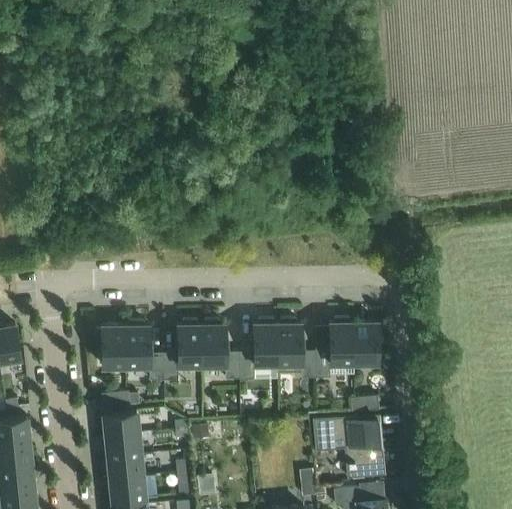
[(280,322),(276,322),(277,372),(301,372),(301,377),(315,377),(314,350),(300,350),(300,322),(294,322),(294,318),(280,318),(280,322)]
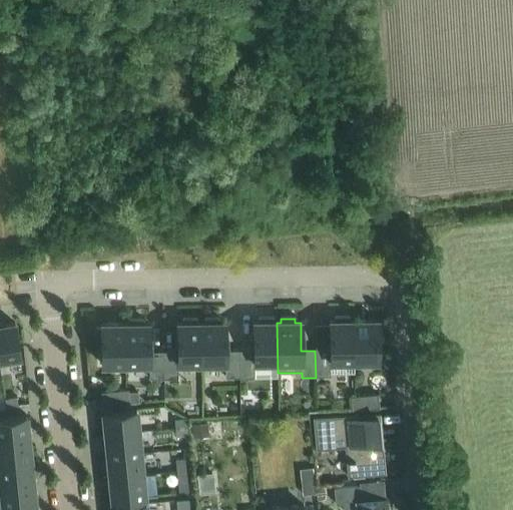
[(329,351),(315,351),(316,378),(330,378),(330,363),(354,363),(353,322),(349,322),(349,319),(335,319),(335,322),(329,323),(329,351)]
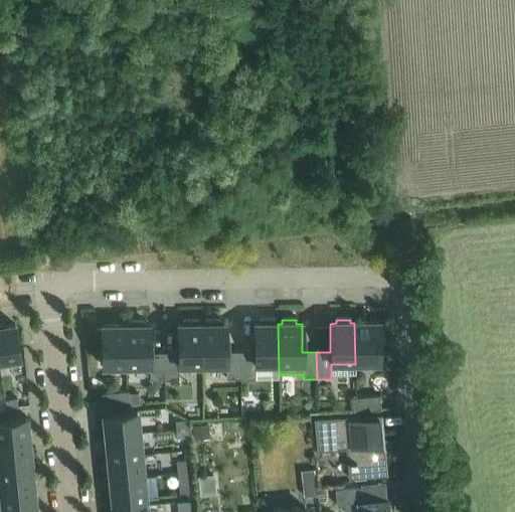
[(205,325),(201,325),(202,370),(225,370),(226,380),(240,380),(239,353),(226,353),(225,325),(219,325),(219,321),(205,322),(205,325)]
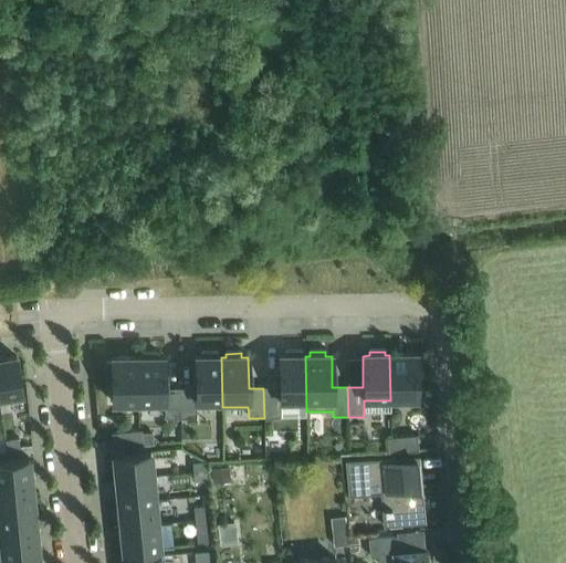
[(279,388),(263,388),(264,418),(280,418),(280,402),(305,402),(305,412),(306,412),(305,356),(301,356),(301,353),(285,353),(285,357),(279,357),(279,388)]
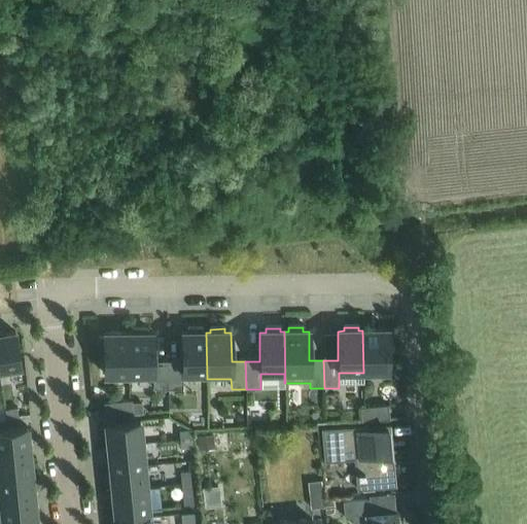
[(182,362),(168,362),(168,390),(182,390),(182,380),(207,379),(206,333),(202,333),(202,329),(187,329),(187,334),(181,334),(182,362)]
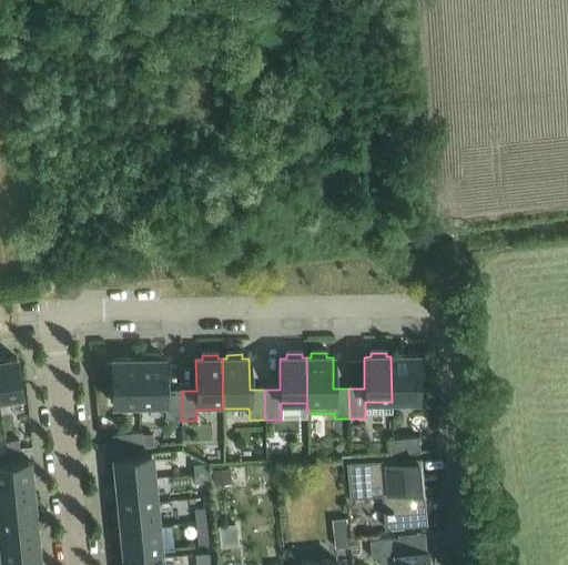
[(138,360),(139,411),(164,410),(165,421),(181,421),(181,391),(164,391),(164,360),(158,360),(158,356),(142,356),(142,360),(138,360)]
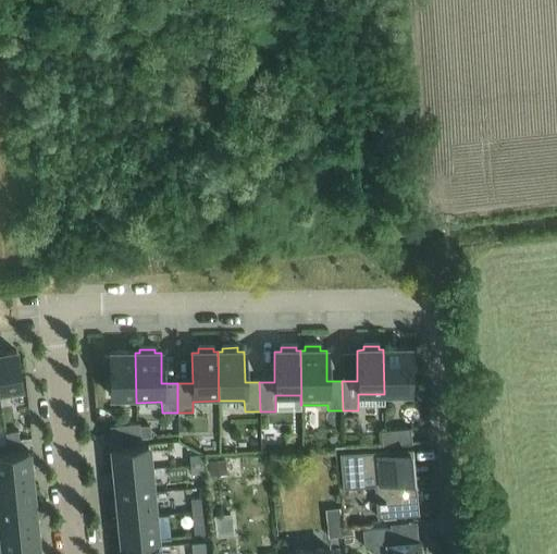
[(409,349),(383,349),(384,394),(410,393),(409,367),(413,367),(413,354),(409,354),(409,349)]
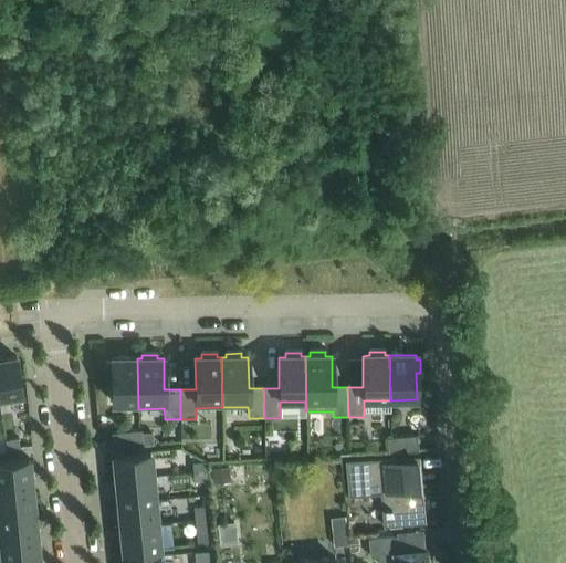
[(0,403),(22,399),(16,358),(0,361),(0,403)]
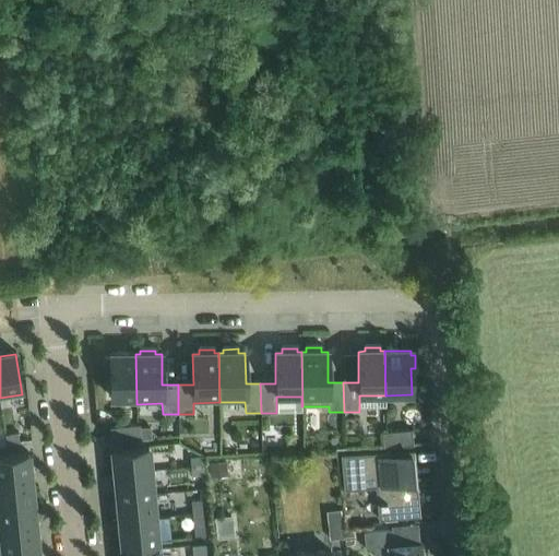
[(135,404),(137,404),(135,354),(109,355),(109,359),(106,359),(106,373),(109,373),(110,399),(135,399),(135,404)]
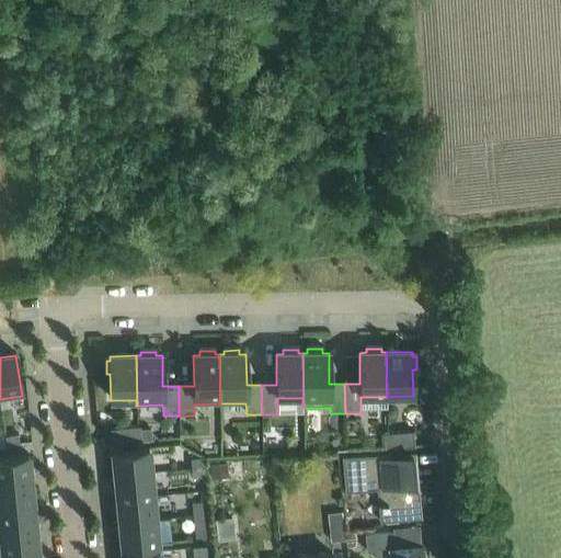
[(110,430),(112,446),(141,443),(139,428),(110,430)]
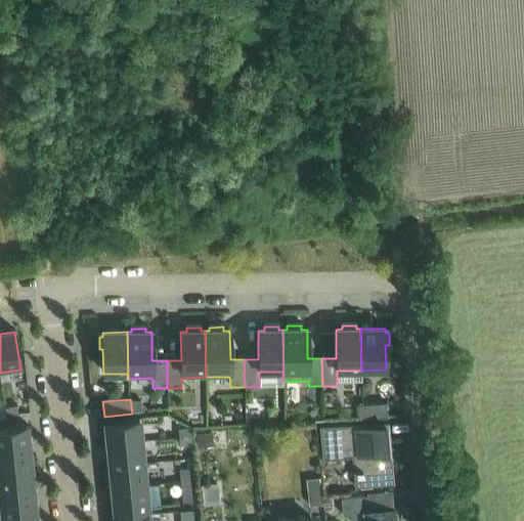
[(357,406),(359,419),(359,421),(387,419),(385,404),(357,406)]
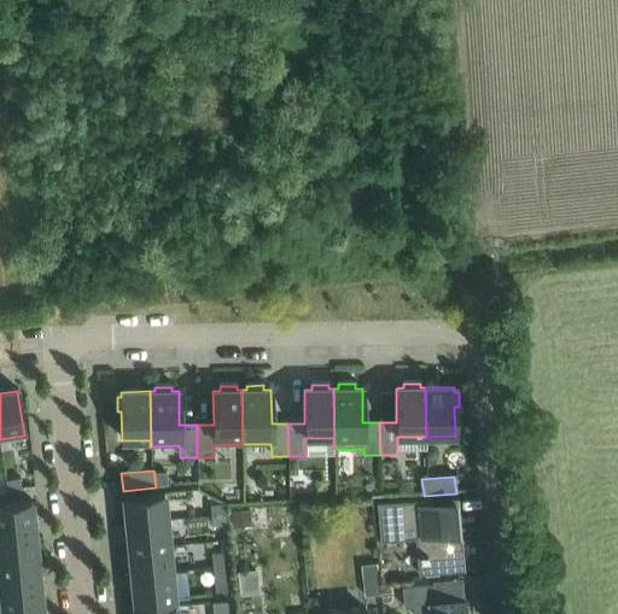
[(5,481),(7,496),(22,493),(19,479),(5,481)]
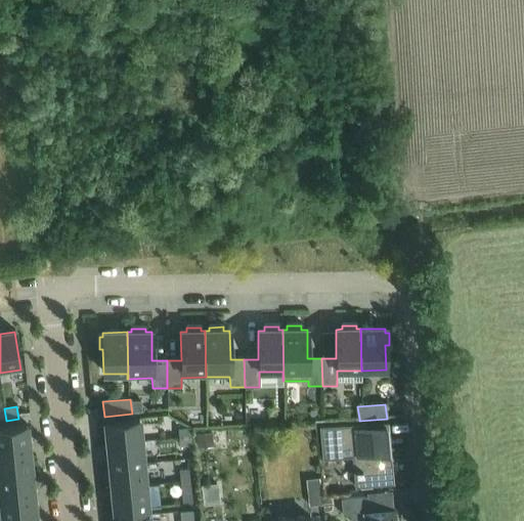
[(138,420),(104,423),(107,445),(141,442),(138,420)]
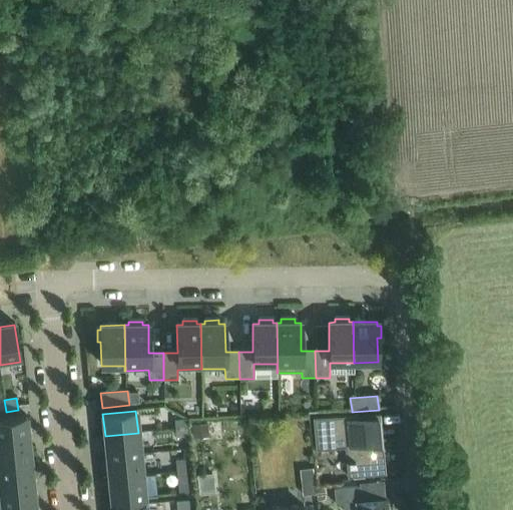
[(354,416),(313,419),(316,450),(344,447),(347,478),(385,474),(379,414),(354,417),(354,416)]
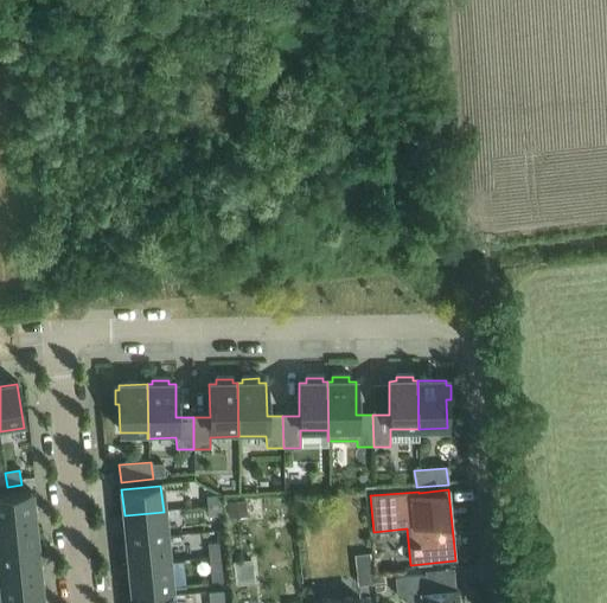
[(31,493),(0,495),(0,521),(33,518),(31,493)]
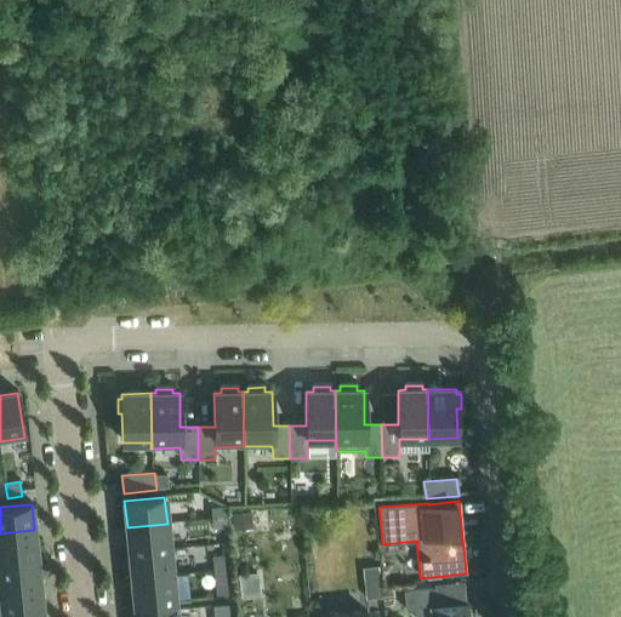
[(224,508),(210,509),(211,519),(226,518),(224,508)]
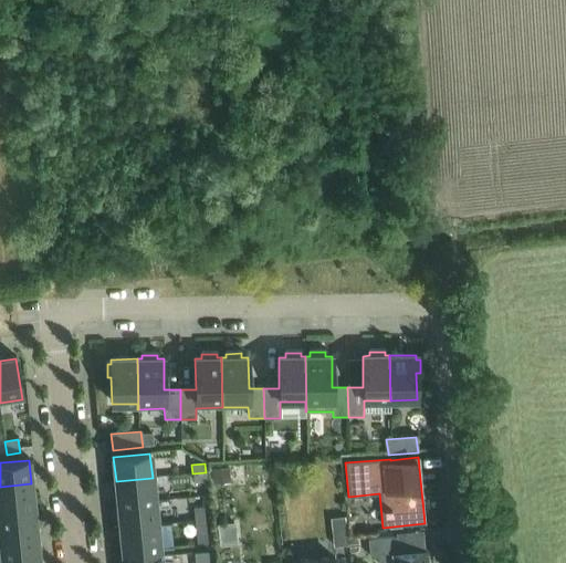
[(229,469),(211,470),(212,487),(230,486),(229,469)]
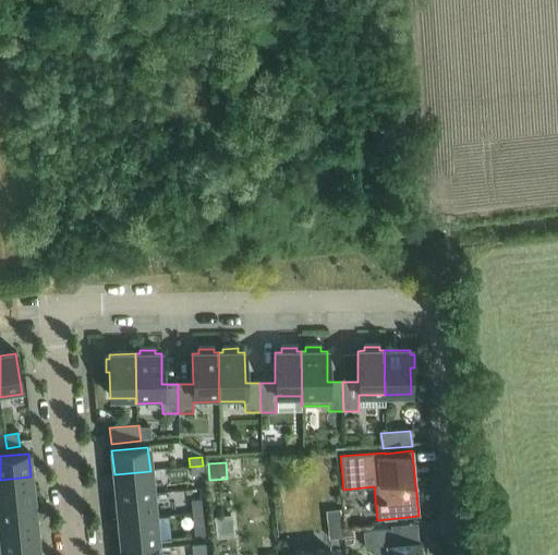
[(203,466),(190,467),(191,477),(204,475),(203,466)]
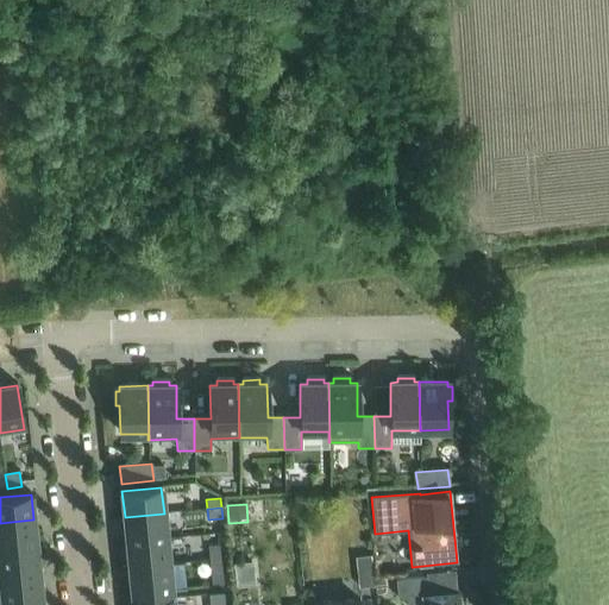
[(164,514),(125,517),(127,543),(167,540),(164,514)]
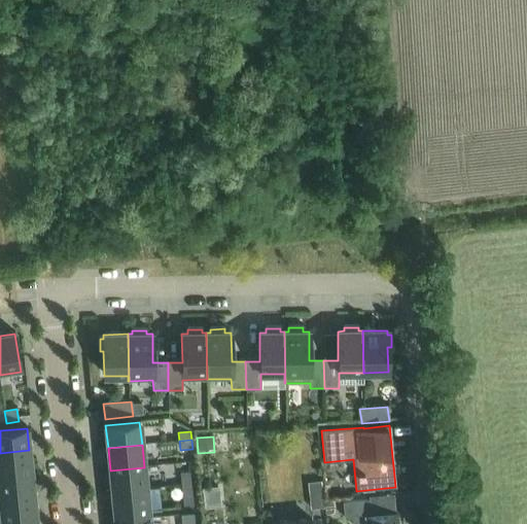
[(29,450),(0,453),(0,476),(31,473),(29,450)]
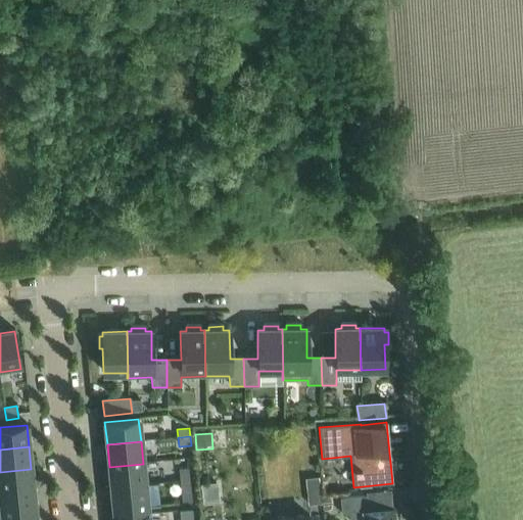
[(193,461),(193,482),(203,482),(202,461),(193,461)]
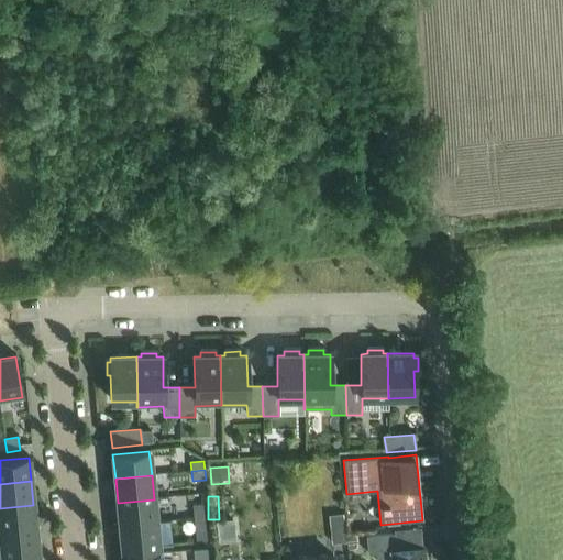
[(154,500),(118,503),(120,527),(156,523),(154,500)]
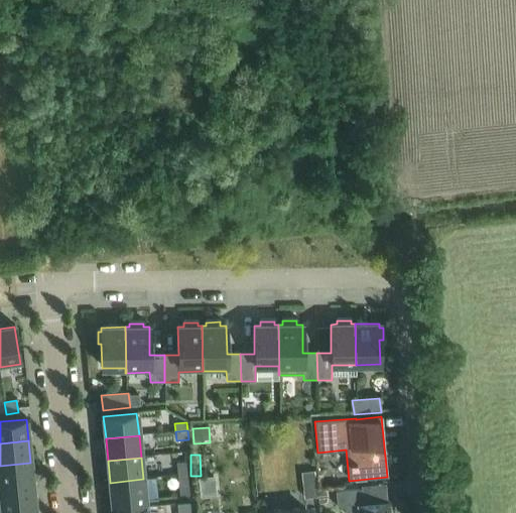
[(184,462),(176,463),(178,475),(186,475),(185,462),(184,462)]
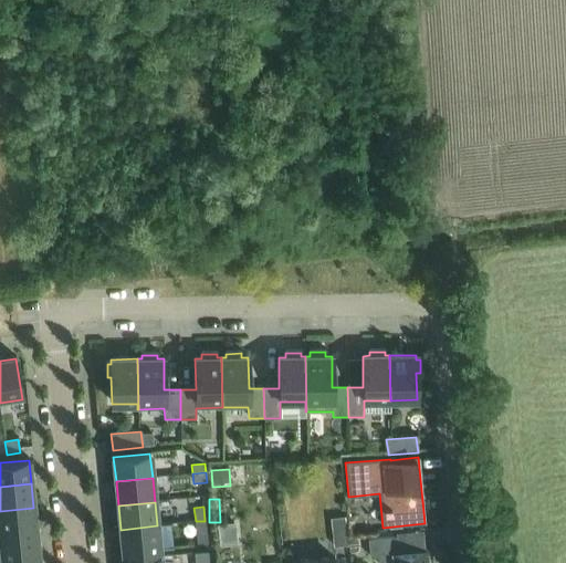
[(33,508),(0,511),(0,535),(35,532),(33,508)]
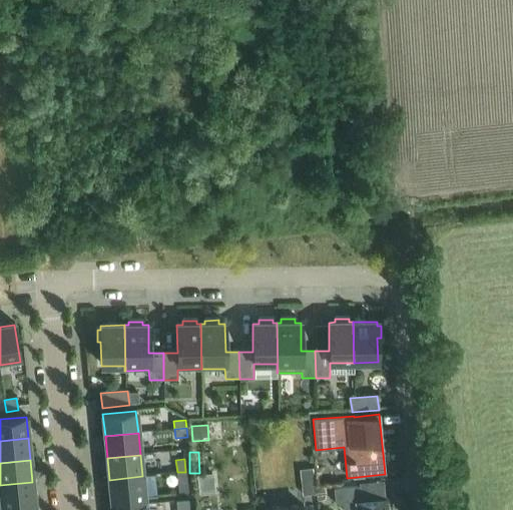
[(326,460),(314,460),(315,485),(327,485),(326,460)]
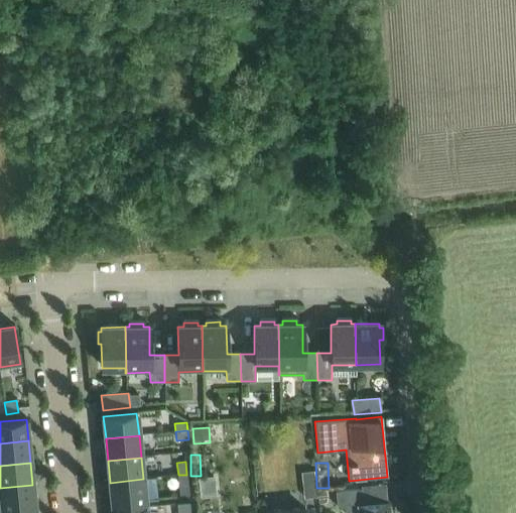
[(316,497),(313,471),(300,472),(303,499),(316,497)]
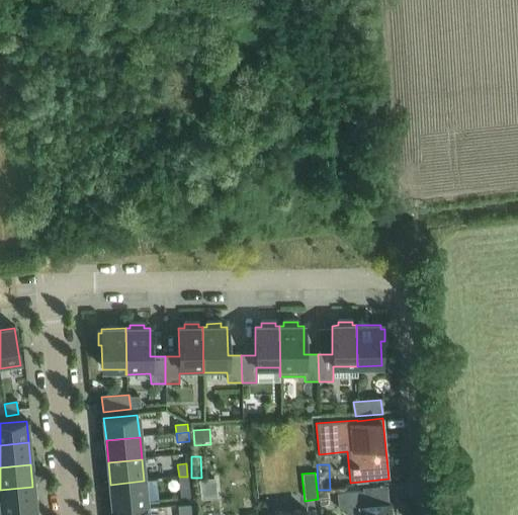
[(187,477),(179,477),(180,489),(186,489),(188,488),(187,477)]
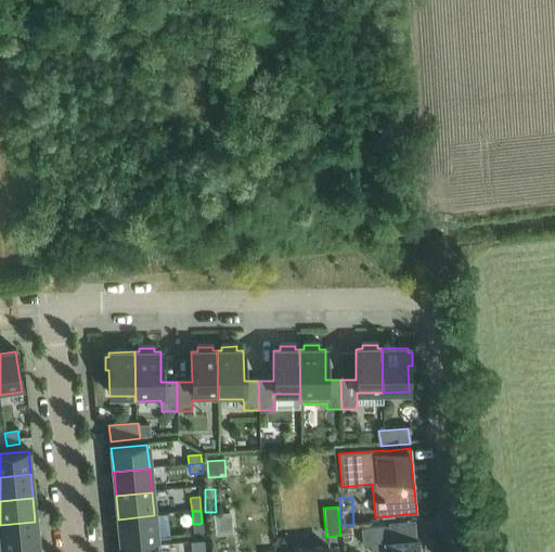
[(216,536),(230,535),(228,513),(214,514),(216,536)]
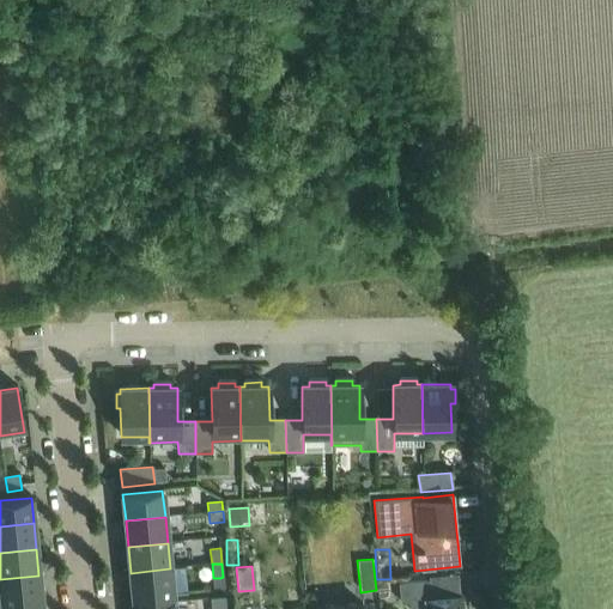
[(173,595),(170,568),(131,573),(133,600),(173,595)]
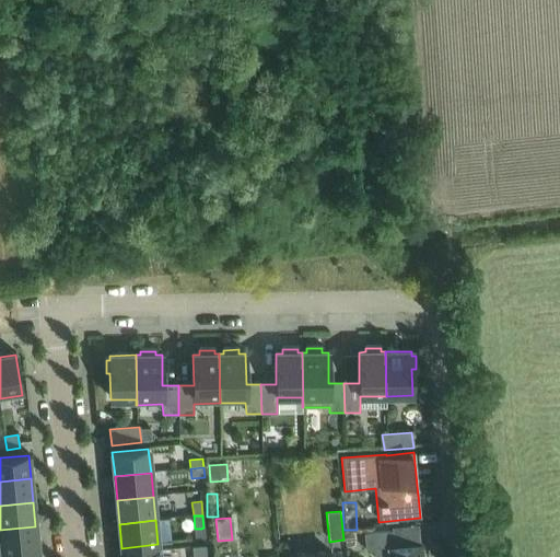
[(35,526),(0,530),(0,538),(1,554),(37,550),(35,526)]
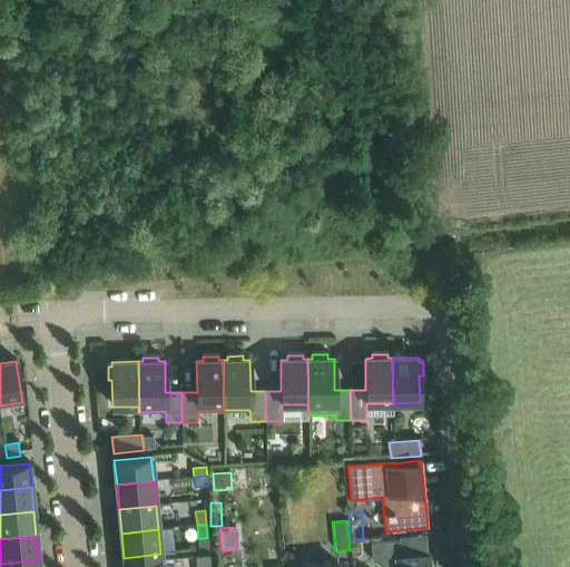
[(401,558),(400,541),(371,545),(373,563),(381,561),(382,566),(431,566),(430,555),(401,558)]
